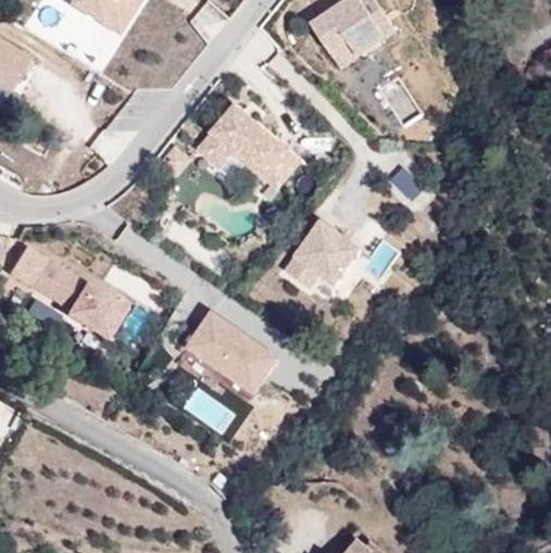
[(65,0),(64,1),(114,32),(134,0),(65,0)]
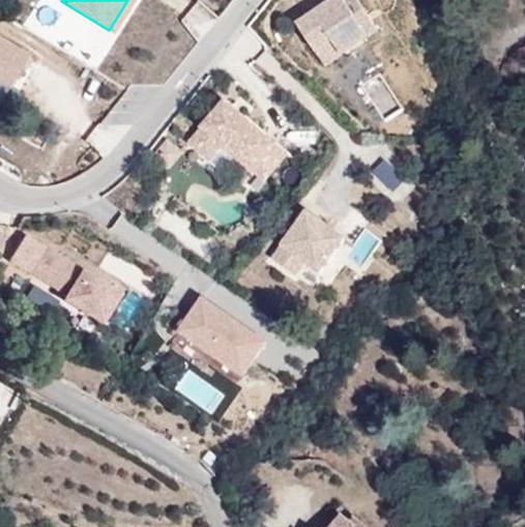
[(191,0),(174,17),(193,35),(210,18),(193,0),(191,0)]
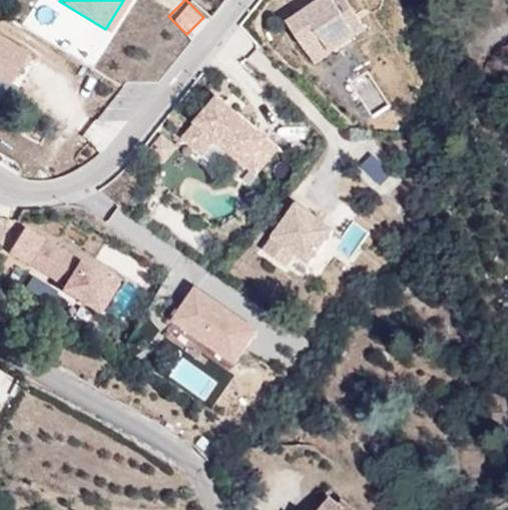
[(314,0),(284,20),(310,60),(361,26),(343,0),(314,0)]
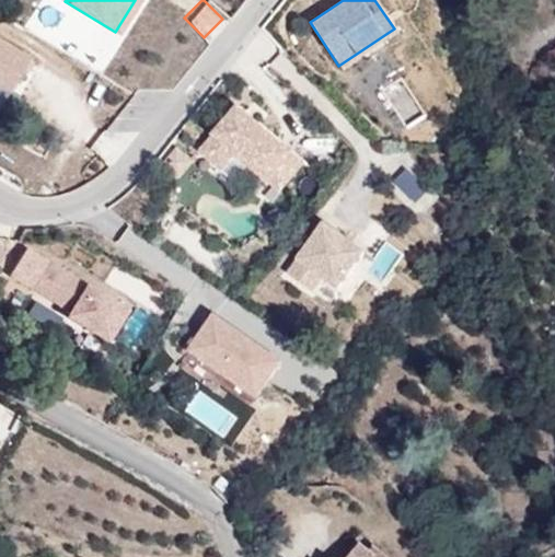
[(25,56),(0,41),(0,85),(6,90),(25,56)]
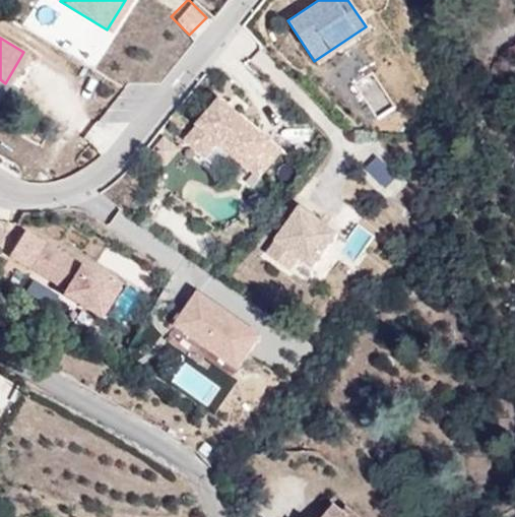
[(217,98),(183,137),(200,152),(214,137),(257,172),(276,148),(217,98)]
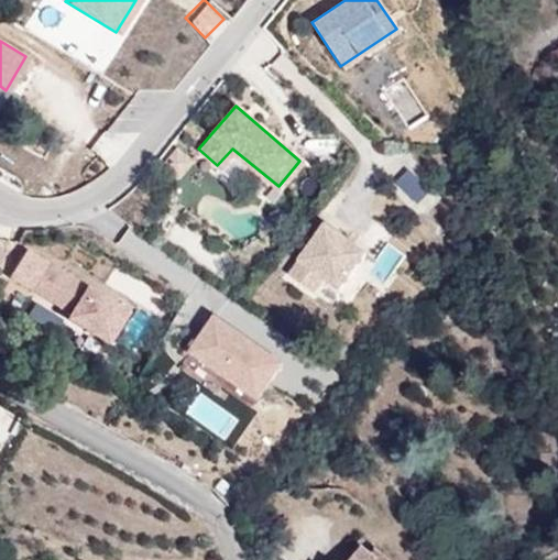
[(403,161),(386,177),(407,198),(424,182),(403,161)]
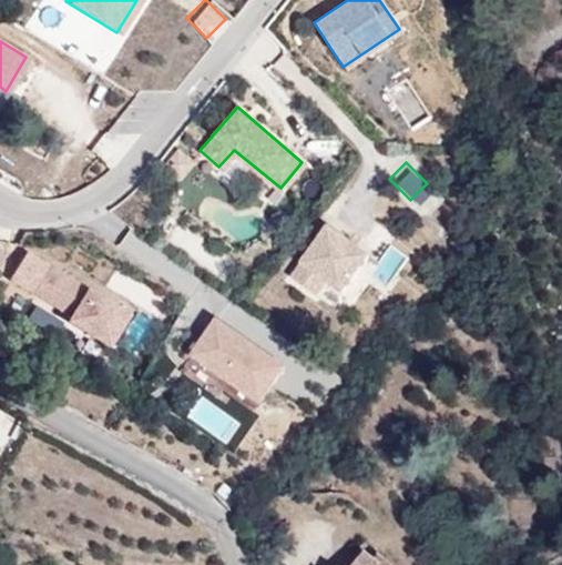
[(325,223),(287,275),(310,292),(322,278),(337,289),(364,252),(325,223)]
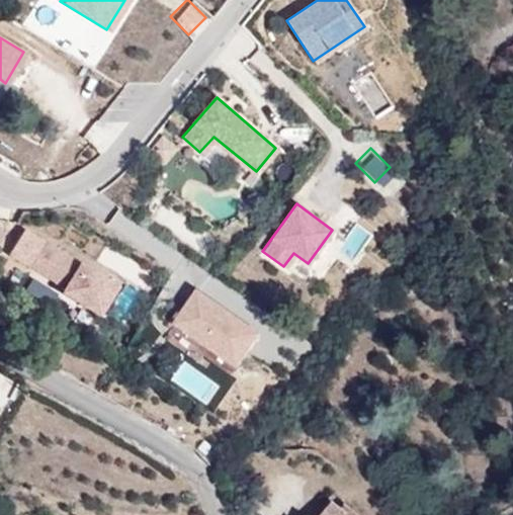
[(41,241),(26,265),(61,285),(59,290),(95,313),(112,284),(41,241)]
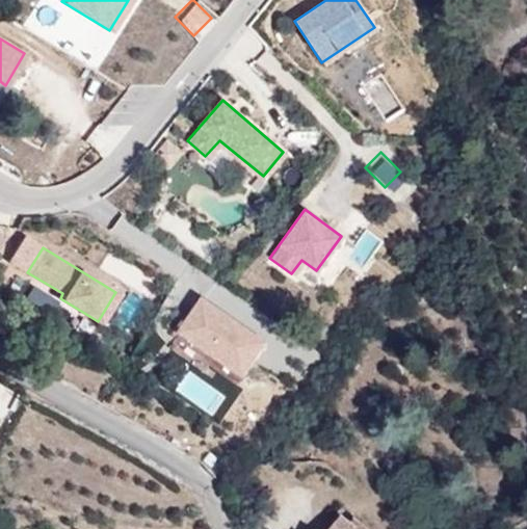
[(200,296),(176,329),(241,375),(264,342),(200,296)]
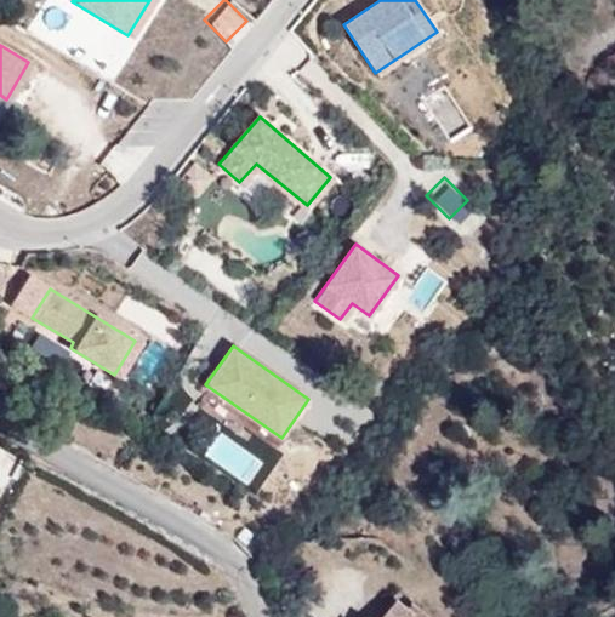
[(415,616),(394,600),(380,616),(415,616)]
